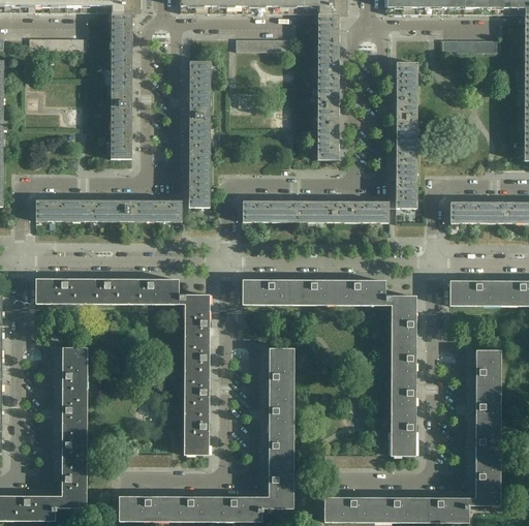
[(0,0),(0,10),(112,11),(111,0),(0,0)]
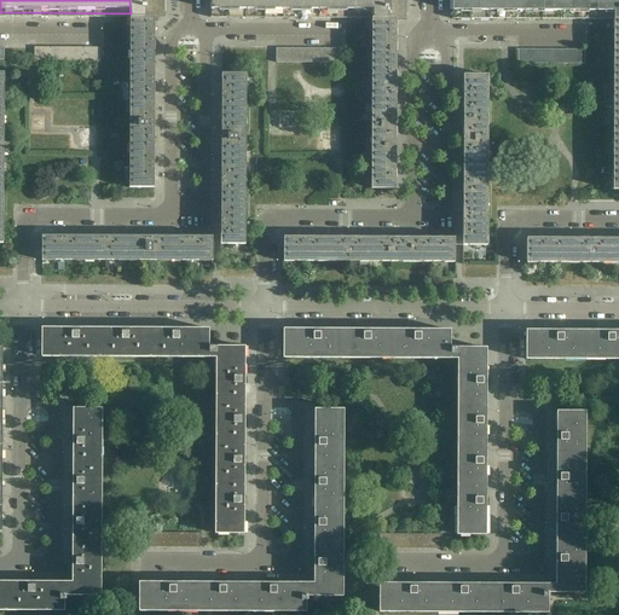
[(165,13),(165,0),(129,0),(131,13),(154,13),(165,13)]
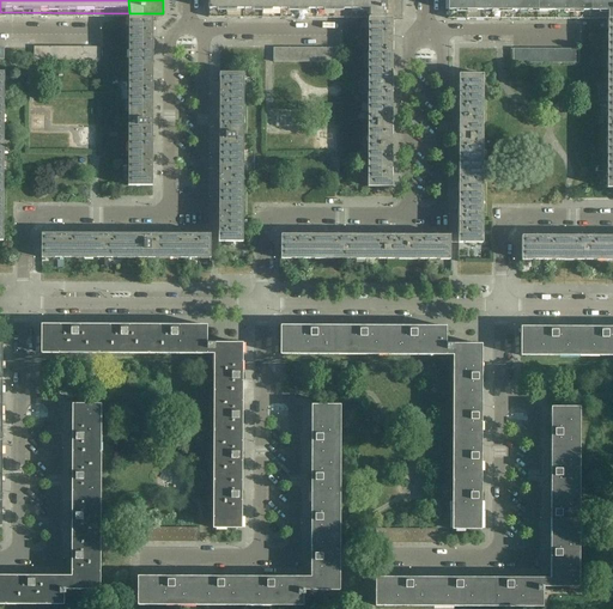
[(368,14),(368,0),(207,0),(208,14),(368,14)]
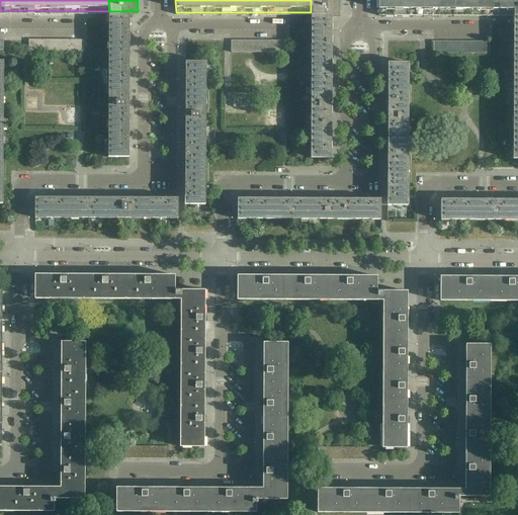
[(340,12),(340,0),(311,0),(311,12),(331,12),(340,12)]
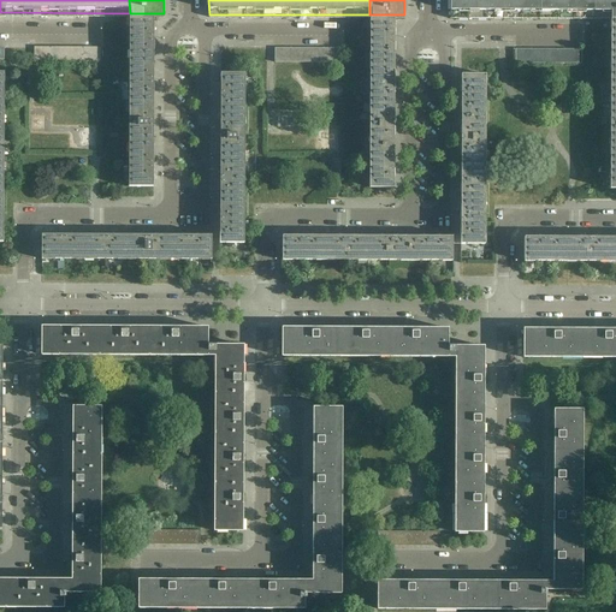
[(610,16),(610,0),(449,0),(450,16),(610,16)]
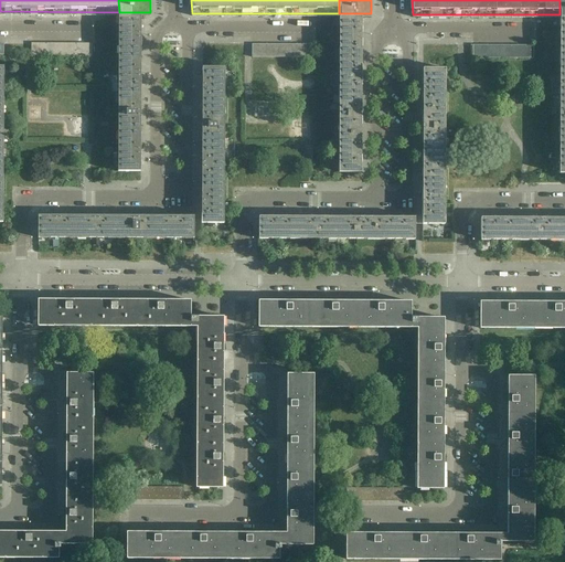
[(140,12),(119,12),(118,33),(118,168),(140,168),(140,12)]
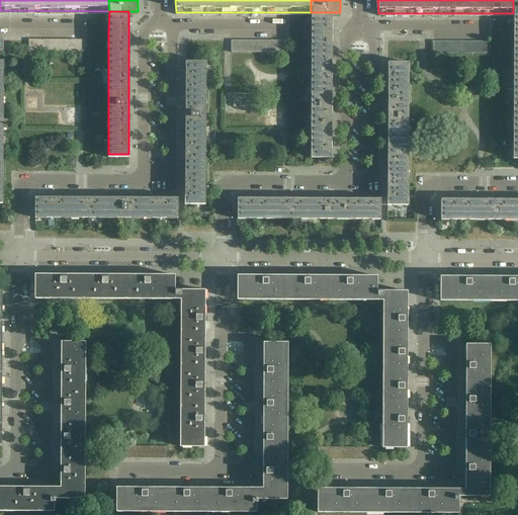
[(331,155),(331,16),(331,12),(311,12),(311,155),(331,155)]
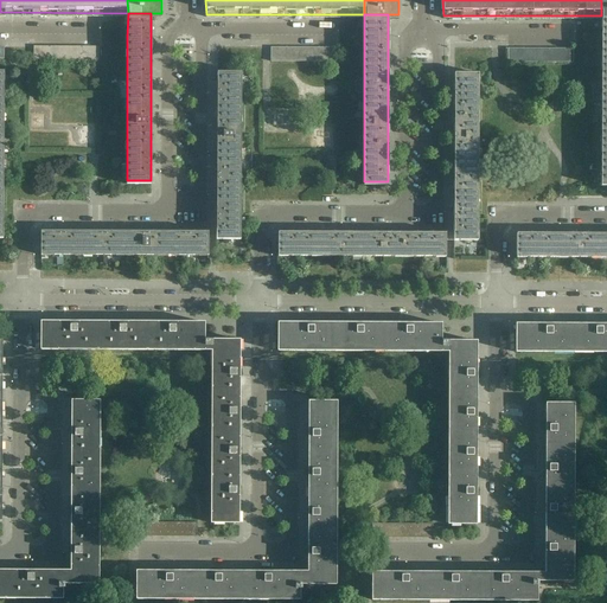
[(241,236),(241,132),(241,69),(217,69),(217,236),(241,236)]
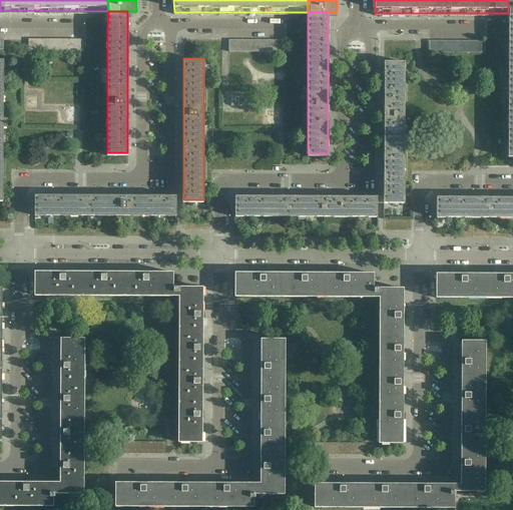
[(404,200),(404,130),(404,59),(384,59),(384,200),(404,200)]
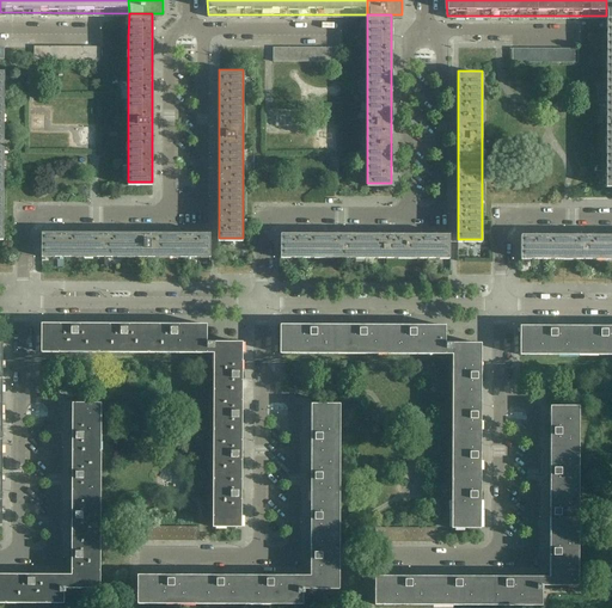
[(210,255),(210,231),(42,231),(42,253),(210,255)]
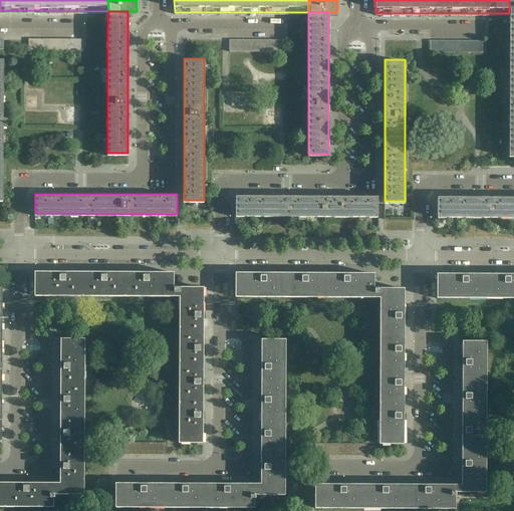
[(376,215),(377,195),(236,194),(236,214),(376,215)]
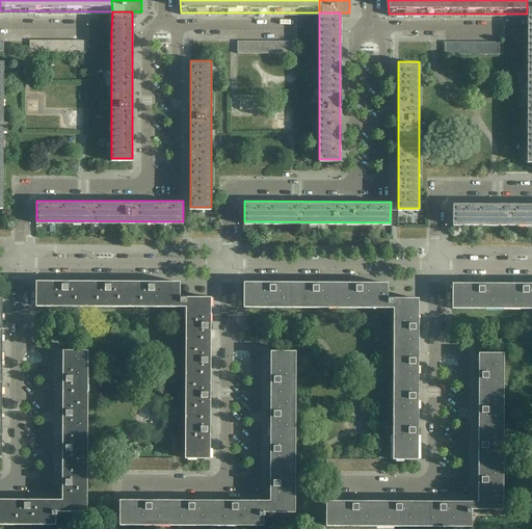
[(531,222),(531,202),(453,202),(453,222),(526,223),(531,222)]
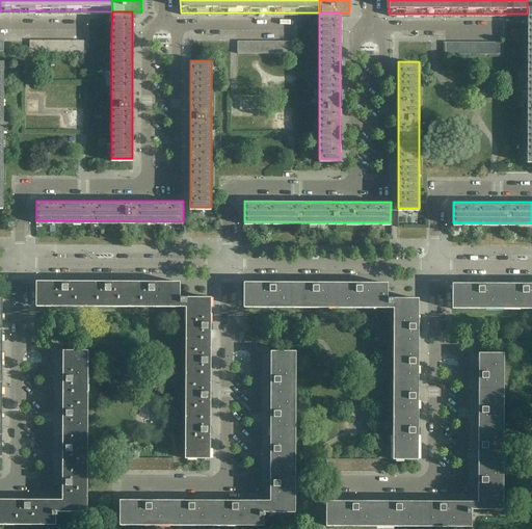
[(180,295),(180,280),(35,280),(35,303),(185,305),(185,456),(210,456),(210,335),(210,295),(180,295)]
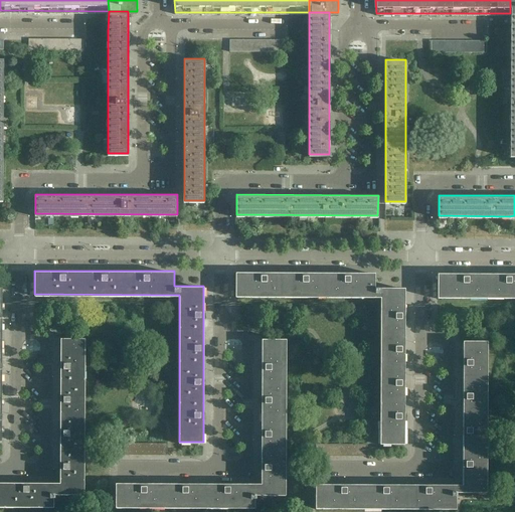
[(380,443),(404,443),(404,287),(374,287),(374,272),(235,271),(235,295),(380,296),(380,443)]
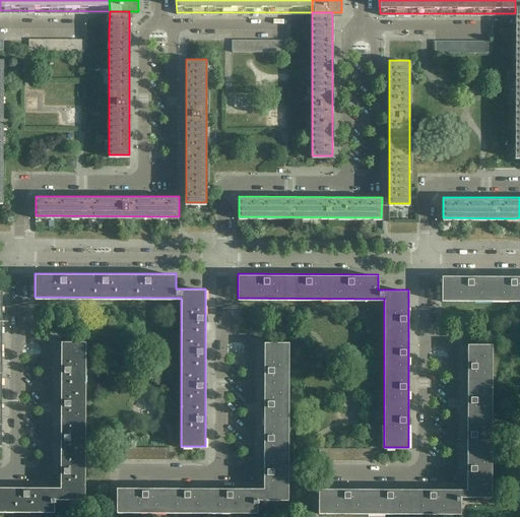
[(519,274),(442,274),(441,299),(519,299),(519,274)]
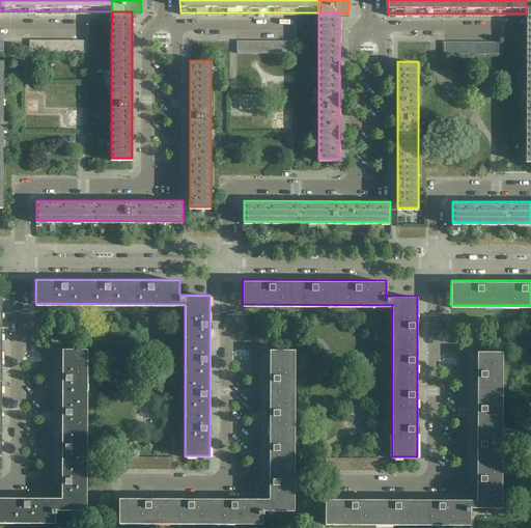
[(86,508),(87,348),(62,348),(61,497),(0,496),(0,521),(55,522),(55,511),(56,511),(56,508),(86,508)]
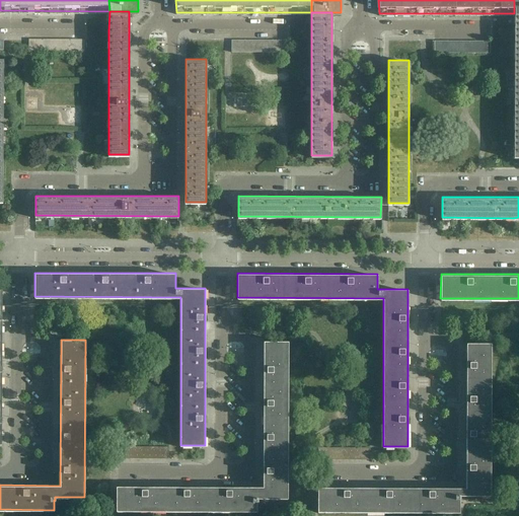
[(287,498),(288,341),(264,341),(264,357),(263,486),(117,486),(117,510),(231,510),(256,510),(256,501),(257,501),(257,497),(287,498)]
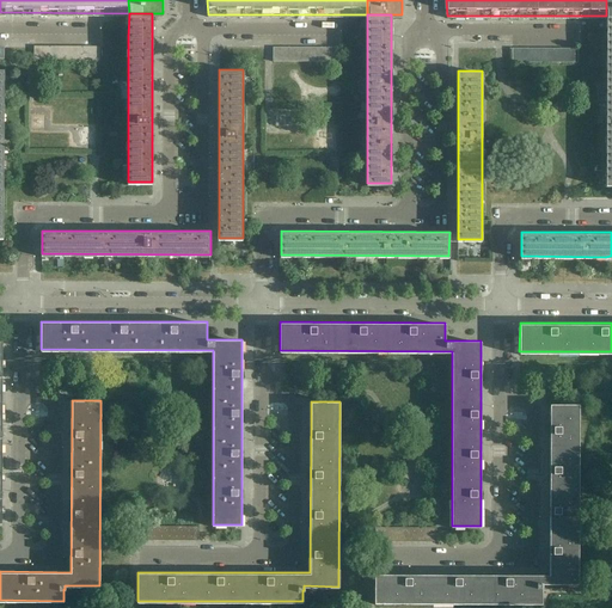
[(577,583),(579,404),(550,404),(549,573),(374,573),(374,602),(542,602),(542,587),(543,587),(543,582),(577,583)]
